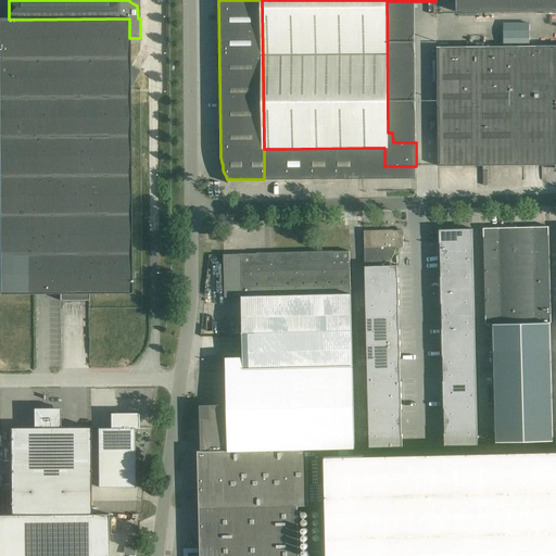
[(555,11),(555,0),(455,0),(456,13),(555,11)]
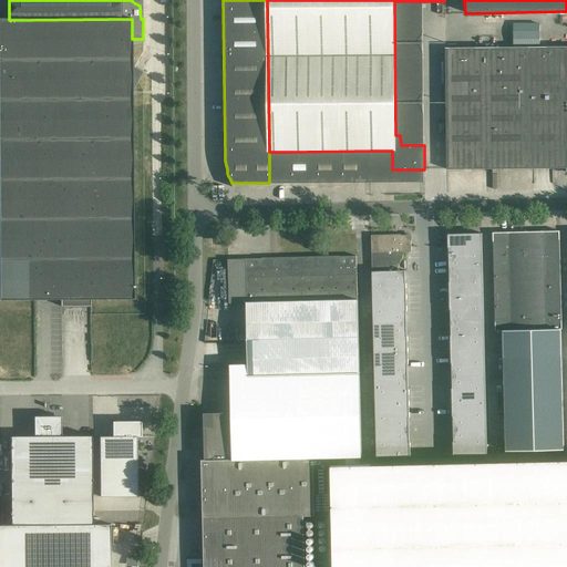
[(143,72),(132,66),(132,39),(132,19),(9,20),(0,19),(0,299),(61,299),(61,307),(91,306),(91,299),(134,299),(132,91),(143,72)]
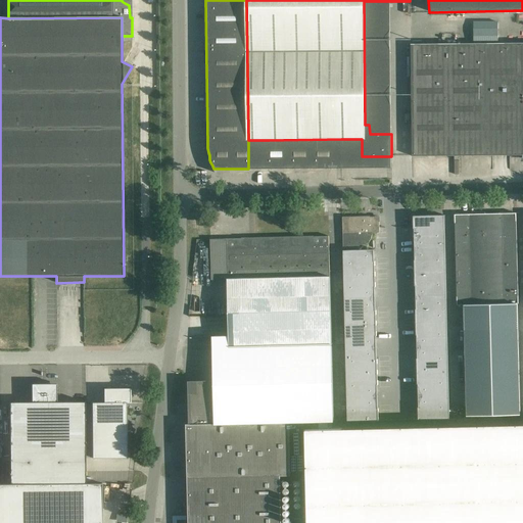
[(478,30),(481,30),(481,36),(496,37),(497,22),(478,20),(478,30)]
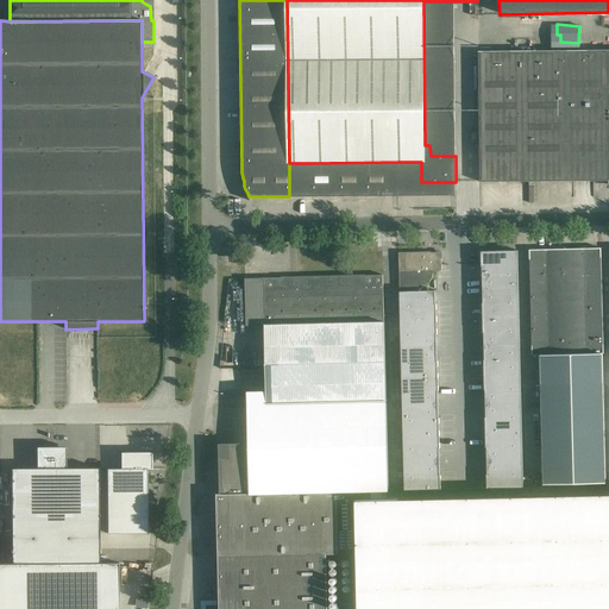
[(608,50),(522,51),(522,133),(523,181),(573,181),(573,158),(592,158),(592,181),(608,181),(608,183),(608,50)]
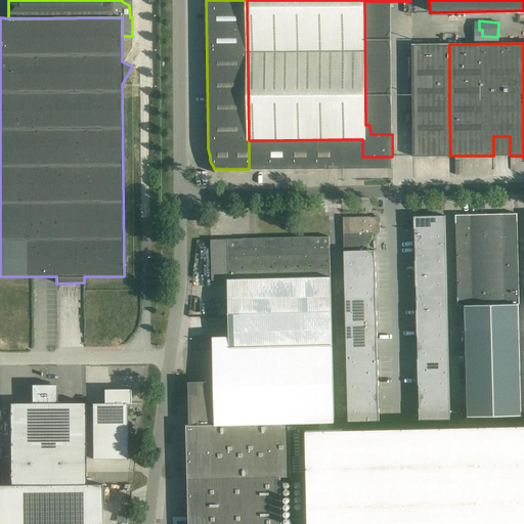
[(412,157),(450,156),(449,115),(449,44),(411,44),(412,157)]
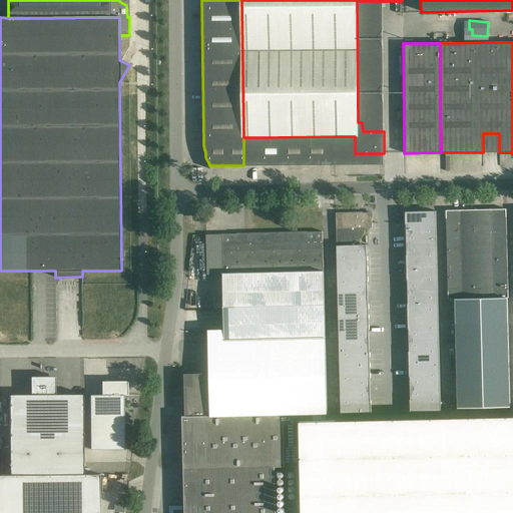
[(335,136),(264,137),(264,165),(335,164),(335,136)]
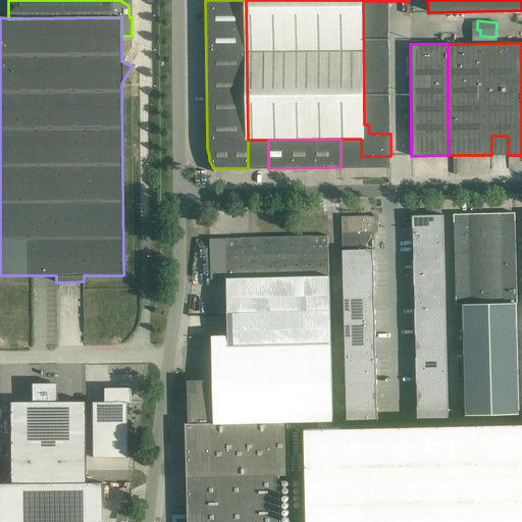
[(268,140),(248,140),(248,168),(268,168),(268,140)]
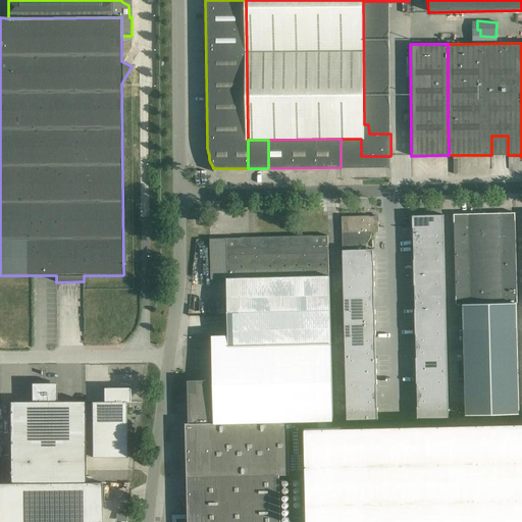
[(515,213),(454,214),(455,248),(456,305),(464,305),(517,303),(515,213)]
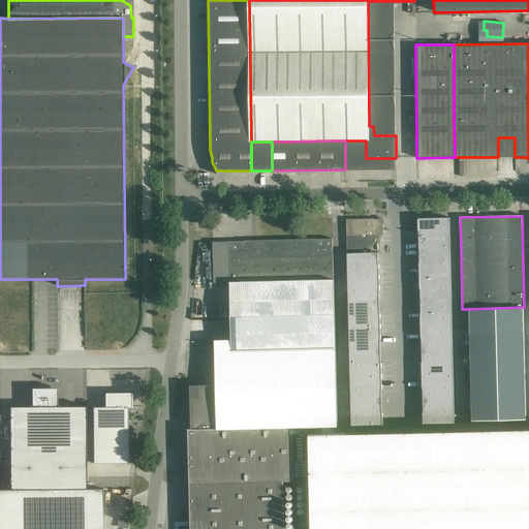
[(449,218),(417,218),(418,231),(418,232),(419,251),(450,251),(449,218)]
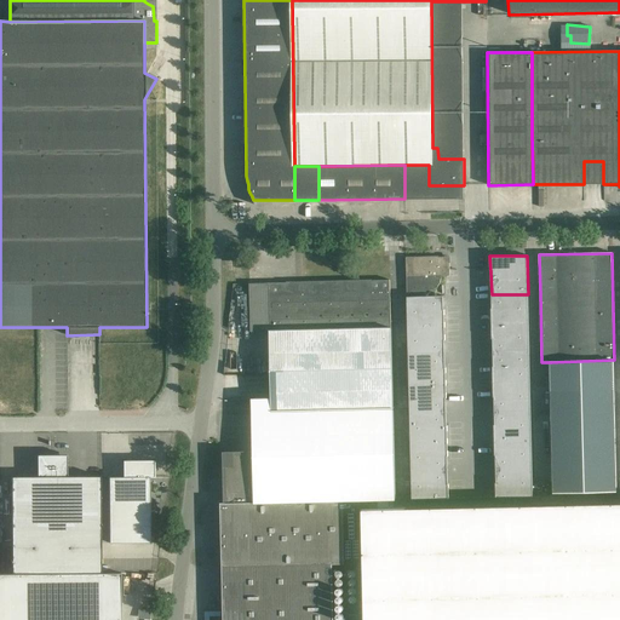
[(423,296),(423,291),(429,291),(431,290),(435,290),(437,287),(441,283),(441,279),(441,275),(449,275),(449,269),(449,257),(406,258),(406,276),(407,296),(423,296)]
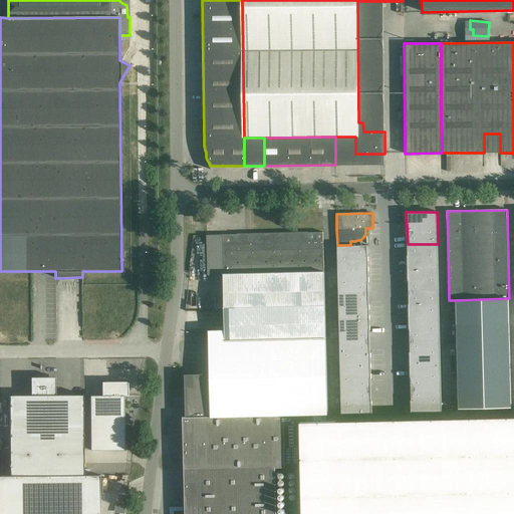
[(208,275),(224,275),(324,273),(323,232),(207,235),(208,275)]
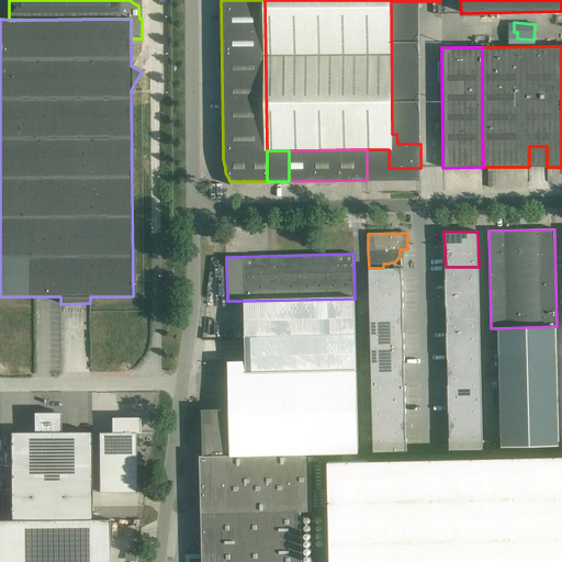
[(446,280),(446,293),(479,293),(479,267),(446,267),(446,280)]
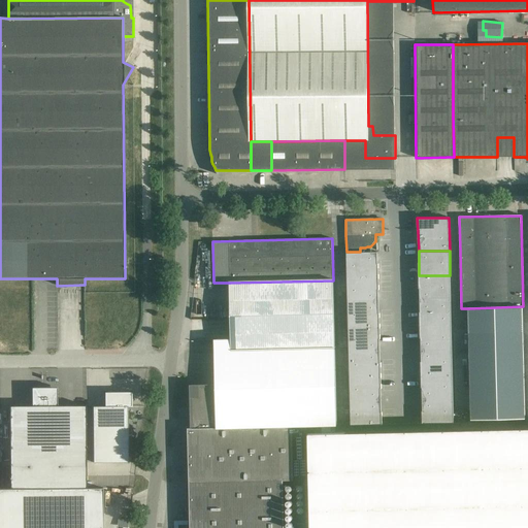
[(377,252),(347,253),(348,277),(378,276),(378,264),(377,264),(377,252)]
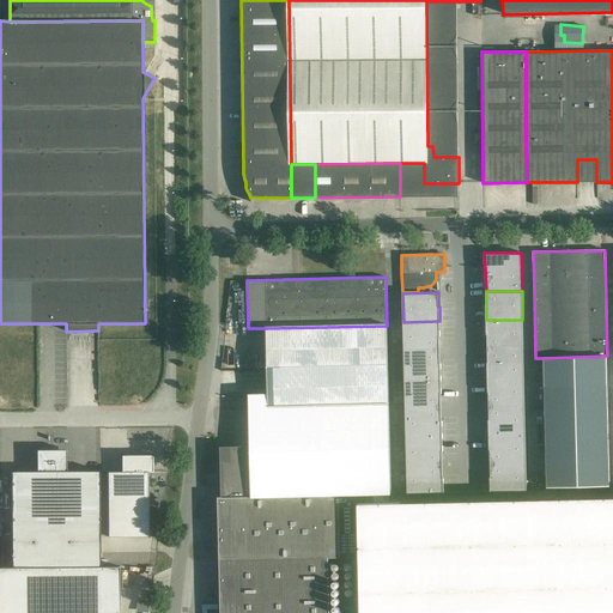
[(522,320),(486,320),(486,335),(487,335),(487,339),(487,349),(523,349),(522,320)]
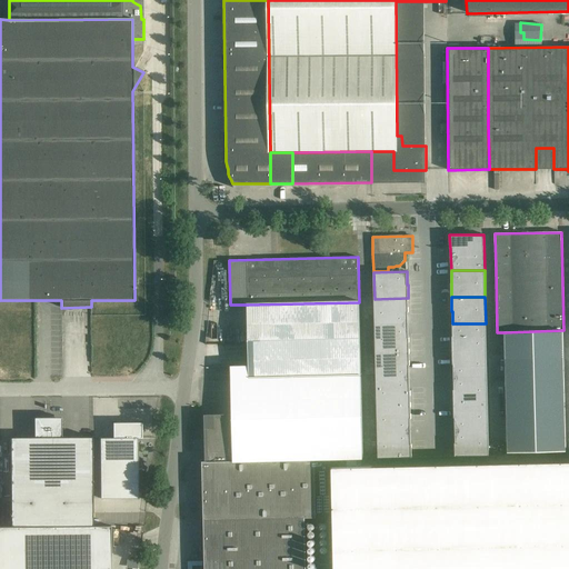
[(408,298),(375,299),(375,326),(408,325),(408,315),(408,312),(408,298)]
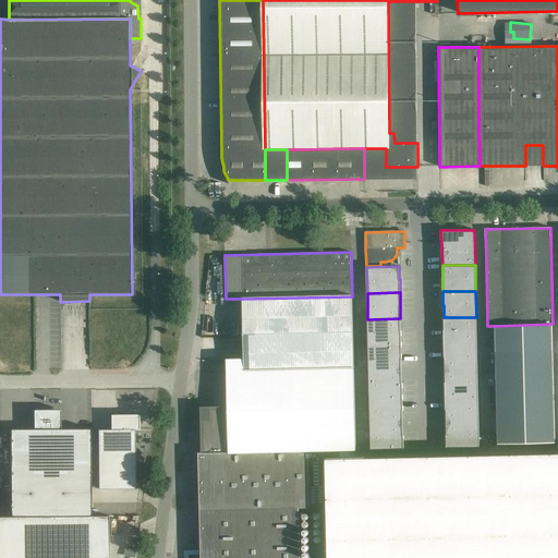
[(352,296),(243,299),(244,359),(227,360),(227,370),(353,366),(352,296)]
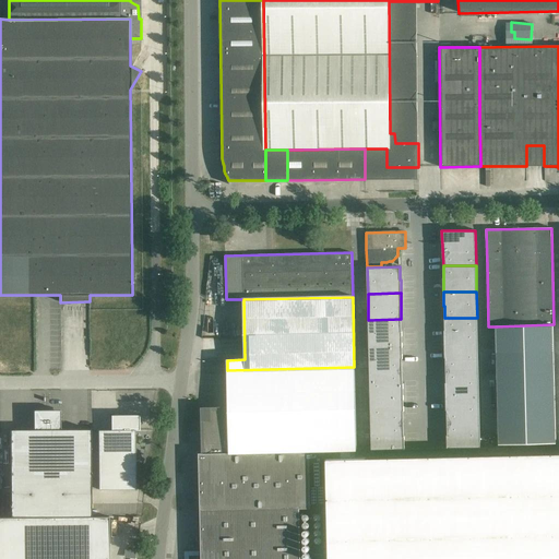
[(444,331),(444,344),(477,344),(477,318),(444,318),(444,331)]
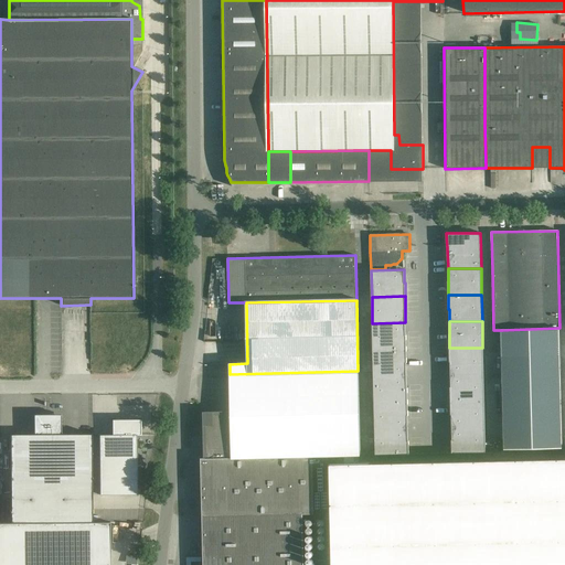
[(405,322),(372,323),(373,350),(406,349),(406,336),(405,336),(405,322)]
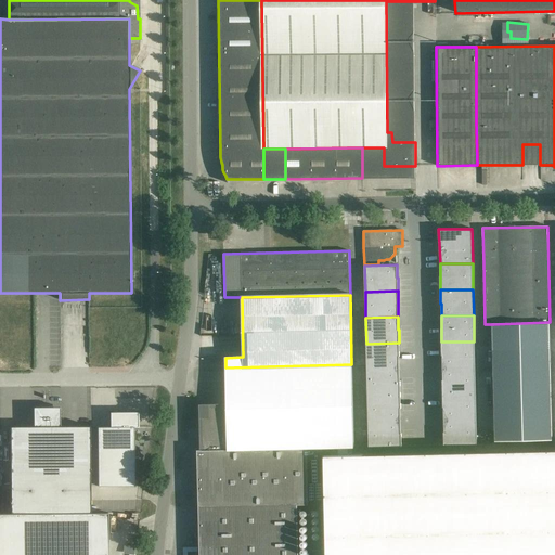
[(550,322),(493,324),(493,349),(495,441),(552,440),(550,348),(550,322)]
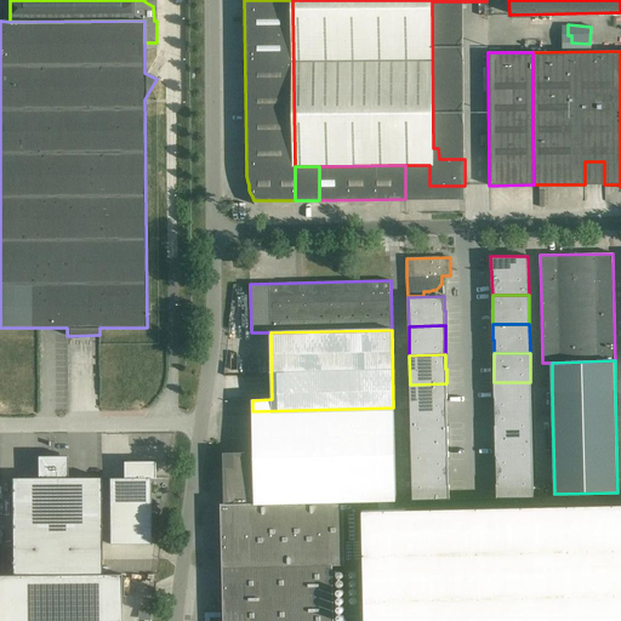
[(530,382),(494,382),(494,398),(495,398),(495,403),(495,411),(531,411),(530,382)]
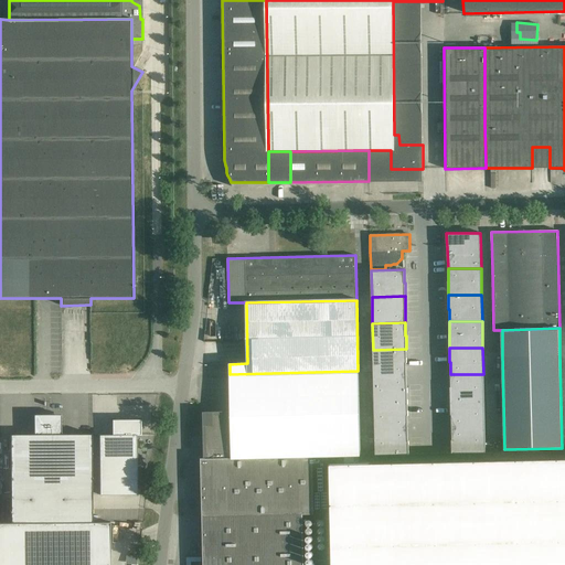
[(406,349),(373,350),(373,376),(406,375),(406,365),(406,363),(407,363),(406,349)]
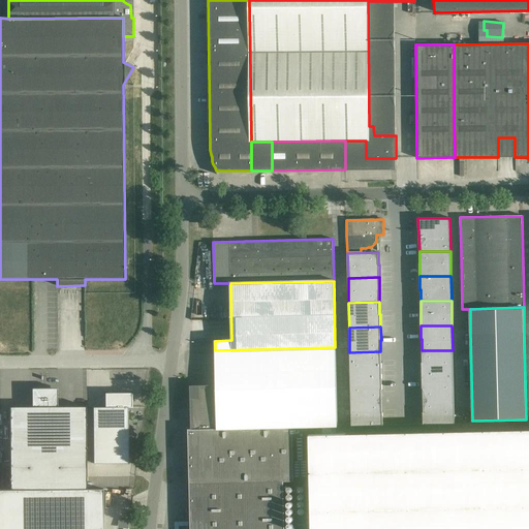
[(190,528),(284,528),(283,481),(308,480),(307,428),(337,427),(335,347),(215,350),(216,386),(199,386),(199,387),(192,387),(192,398),(192,416),(192,429),(188,429),(190,528)]
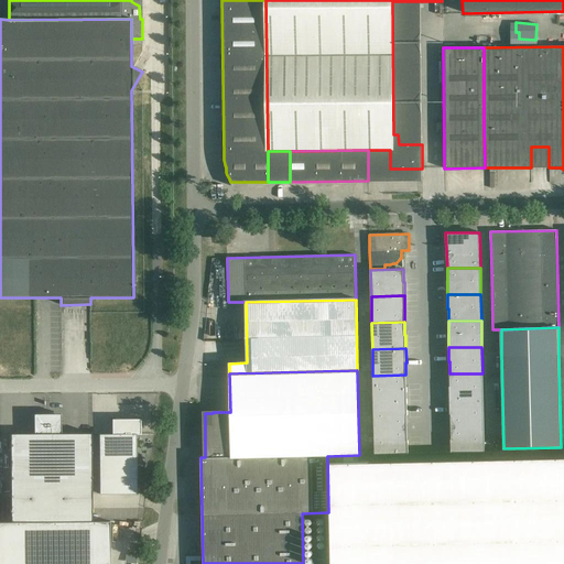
[(449,387),(449,400),(484,400),(483,373),(449,373),(449,387)]
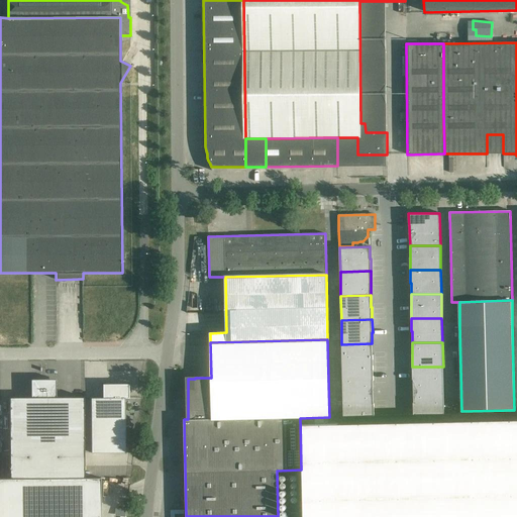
[(372,343),(341,344),(342,369),(373,368),(373,355),(372,343)]
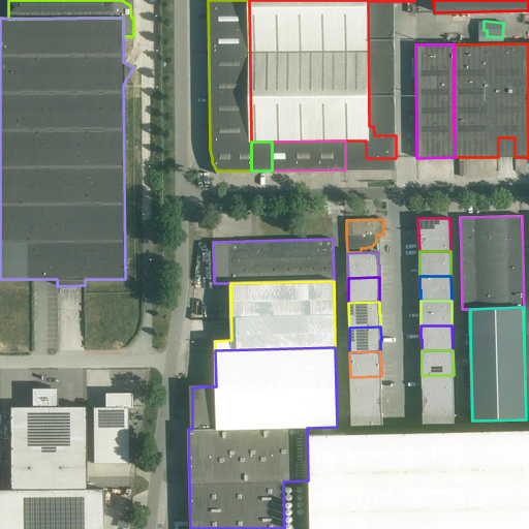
[(454,375),(422,375),(422,389),(423,389),(423,396),(423,400),(454,400),(454,375)]
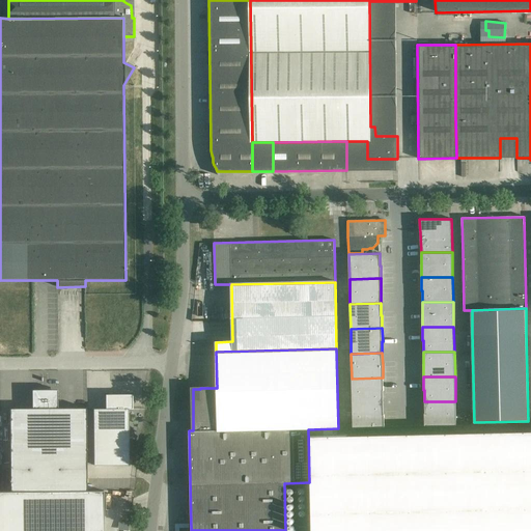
[(383,378),(352,379),(353,403),(383,402),(383,391),(384,391),(383,378)]
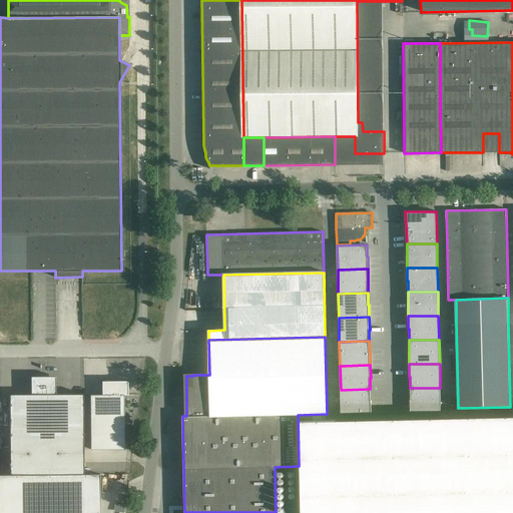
[(31,395),(9,395),(9,475),(83,474),(83,473),(83,394),(55,394),(55,377),(31,377),(31,395)]
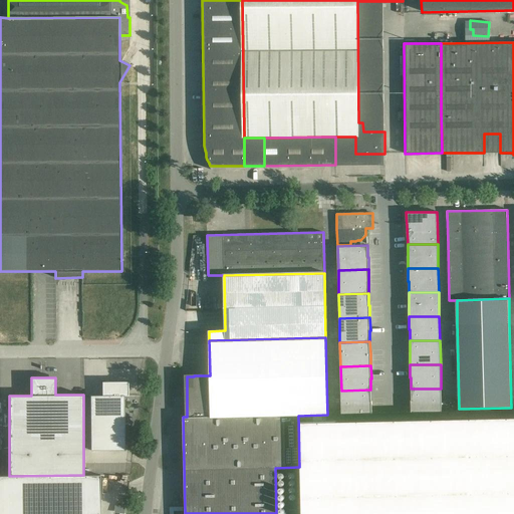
[(101,382),(101,396),(89,396),(90,451),(124,450),(124,396),(127,396),(127,381),(101,382)]
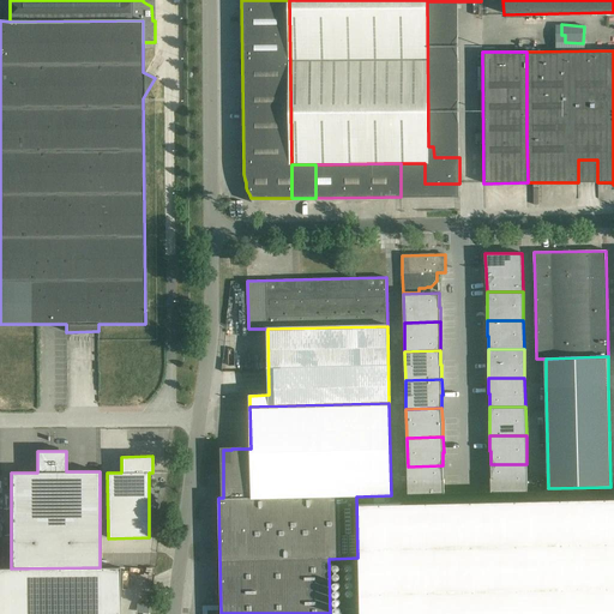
[(492,479),(491,479),(491,493),(528,492),(527,464),(491,464),(492,479)]
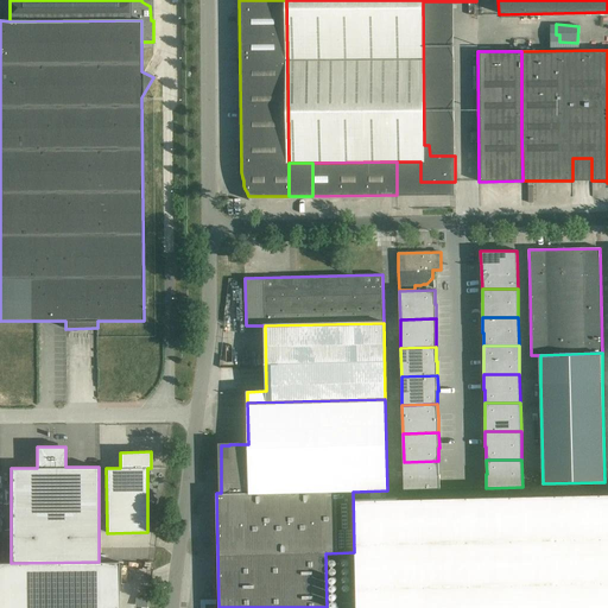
[(438,461),(404,462),(404,491),(441,489),(439,475),(439,473),(439,463),(438,461)]
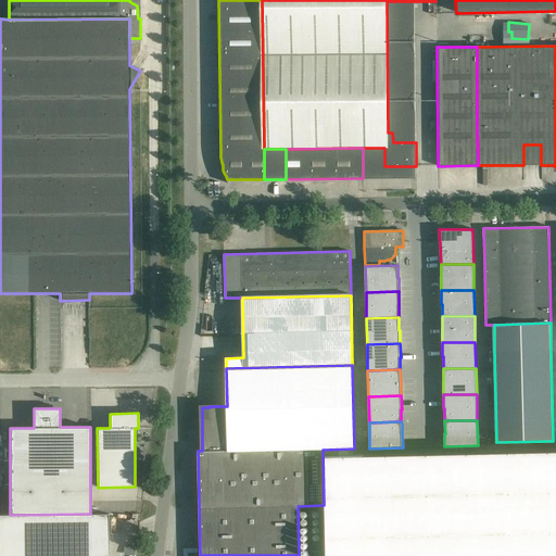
[(350,456),(325,456),(326,555),(555,555),(555,451),(364,456),(364,455),(350,456)]
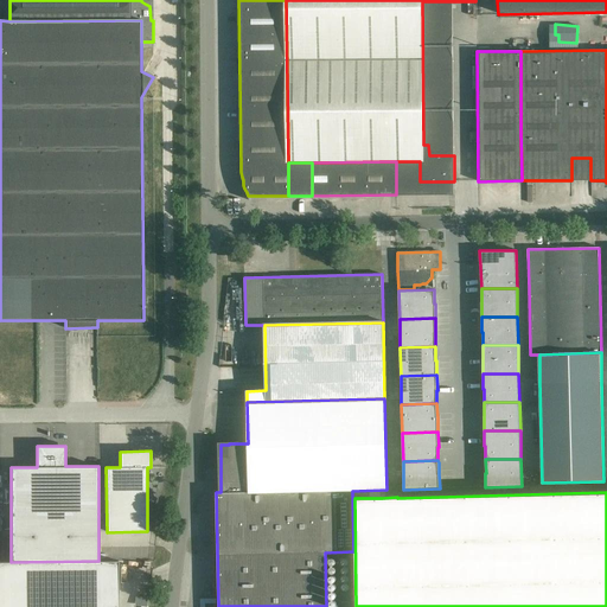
[(108,562),(0,562),(0,606),(117,606),(119,561),(108,562)]
